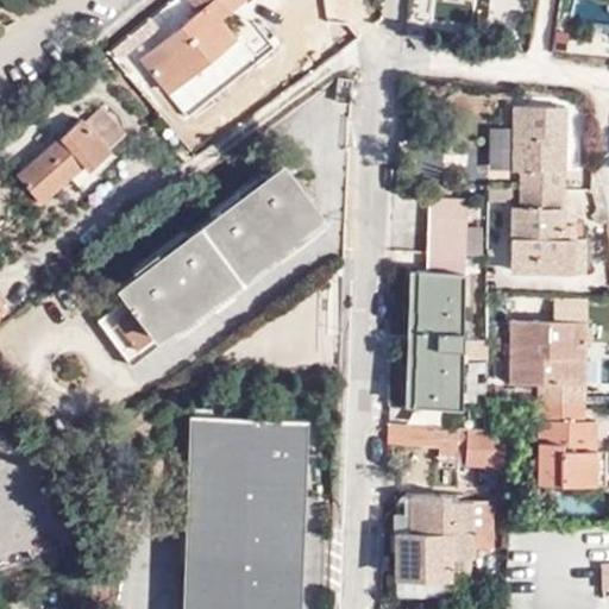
[(173,0),(126,38),(169,93),(236,38),(220,19),(243,0),(173,0)]
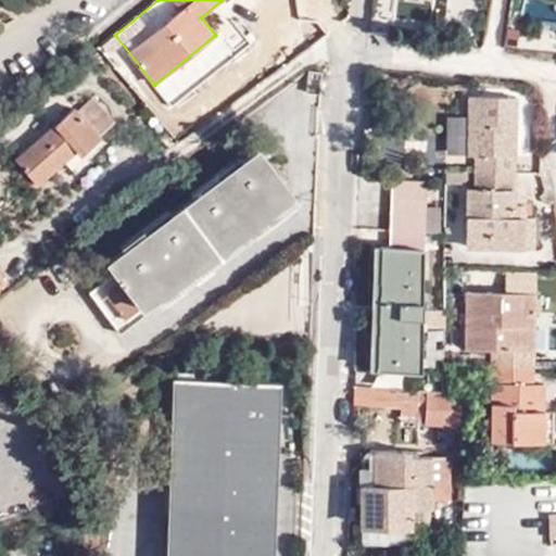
[(121,47),(113,37),(100,48),(108,58),(121,47)]
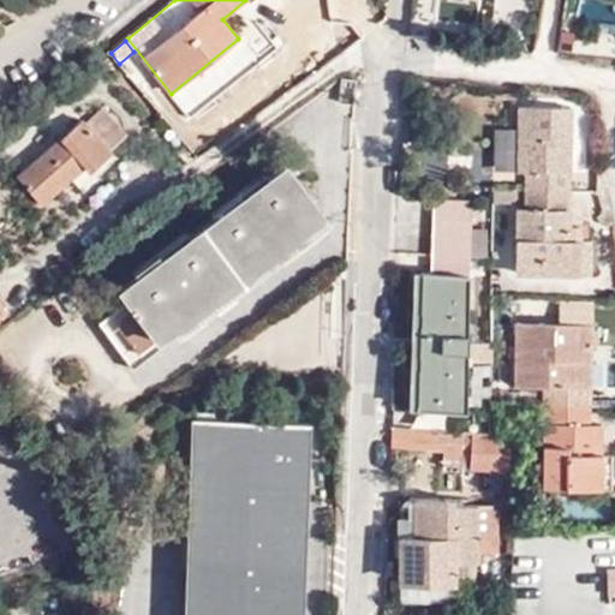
[(563,137),(563,107),(518,106),(517,173),(526,173),(525,208),(517,208),(517,275),(580,276),(580,239),(571,239),(571,226),(572,173),(579,173),(580,137),(572,137),(563,137)]
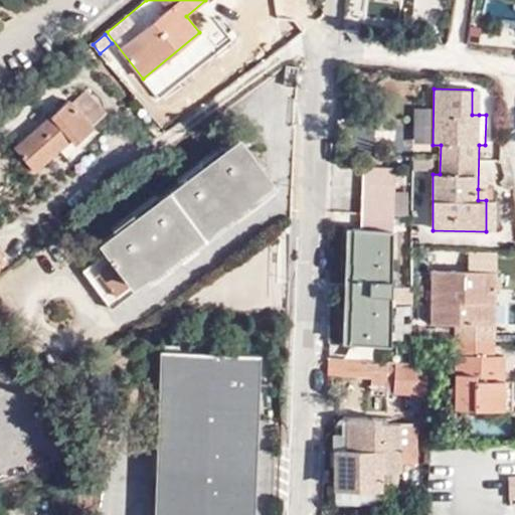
[(93,127),(107,114),(84,91),(70,103),(68,100),(50,116),(49,115),(13,147),(35,171),(70,140),(74,143),(93,127)]
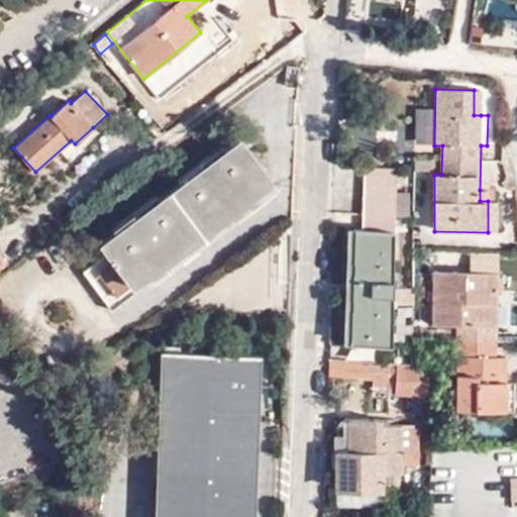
[(271,181),(238,138),(101,242),(108,252),(83,272),(111,310),(137,291),(133,285),(271,181)]
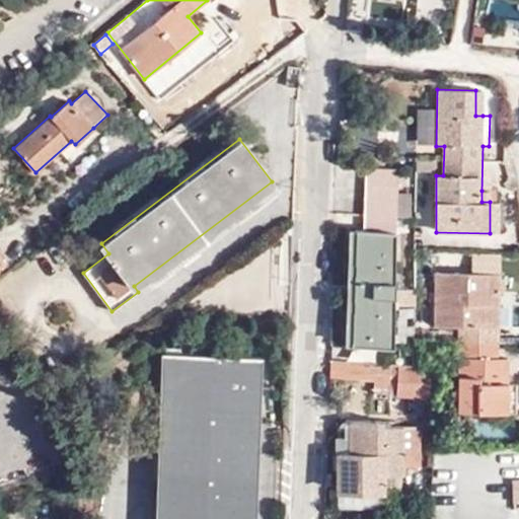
[(355,231),(351,345),(392,348),(399,168),(367,167),(365,231),(355,231)]
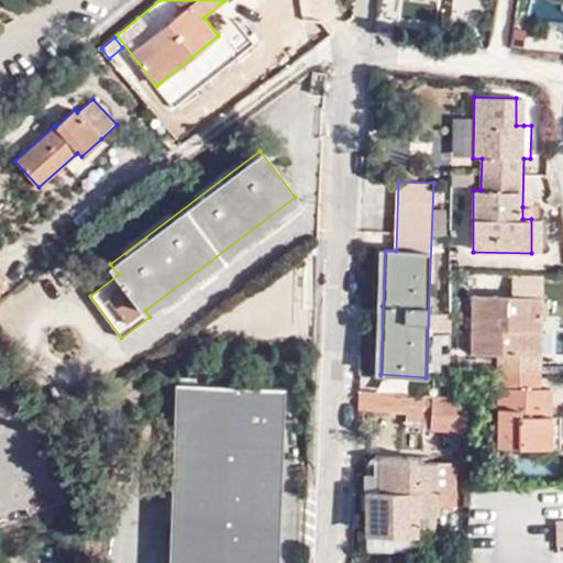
[(532,207),(522,207),(522,219),(531,219),(532,207)]
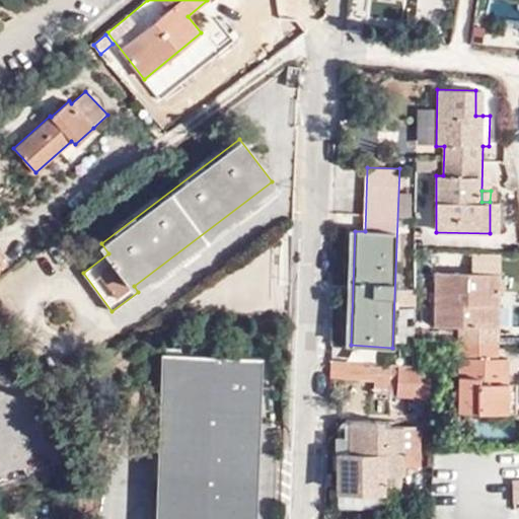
[(500,202),(490,202),(490,233),(500,233),(500,202)]
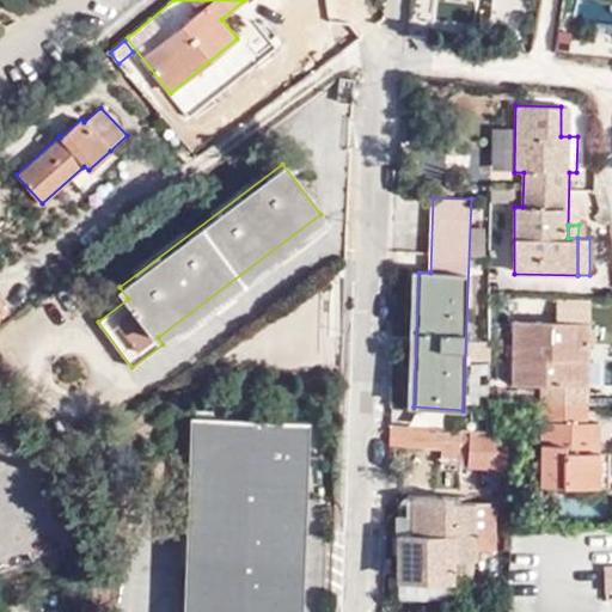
[(539,403),(589,404),(591,323),(513,320),(512,385),(540,385),(539,403)]
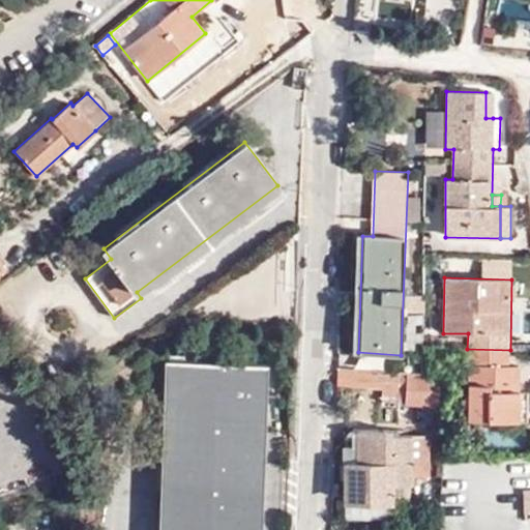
[(467,349),(467,376),(519,373),(519,365),(509,365),(510,350),(467,349)]
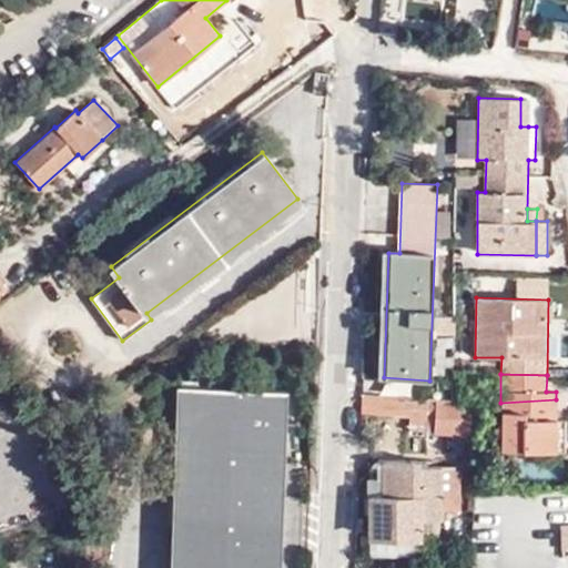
[(180,386),(174,529),(217,530),(219,515),(235,515),(233,567),(279,567),(286,391),(180,386)]
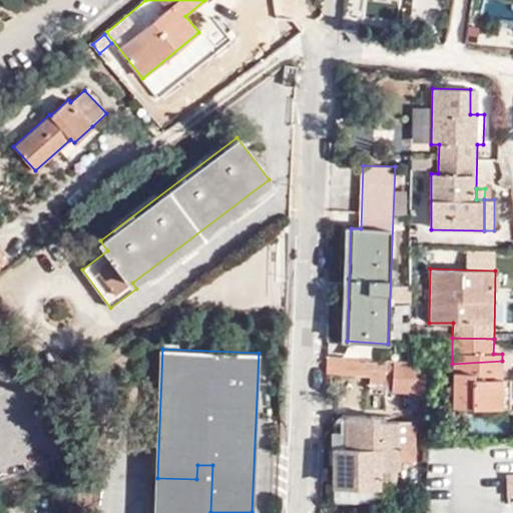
[(502,361),(452,364),(451,406),(501,408),(502,378),(502,361)]
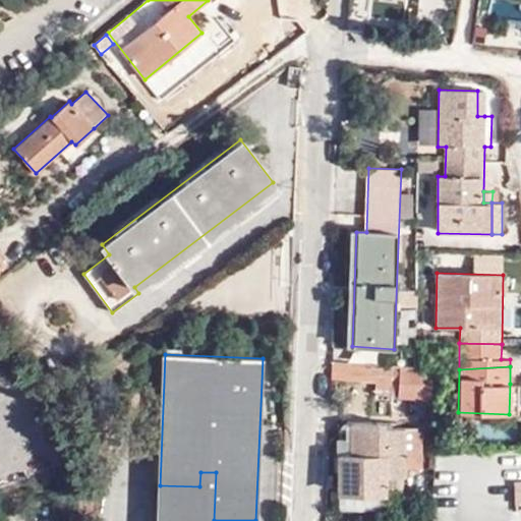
[(398,382),(397,398),(431,401),(432,372),(368,367),(367,381),(375,381),(398,382)]
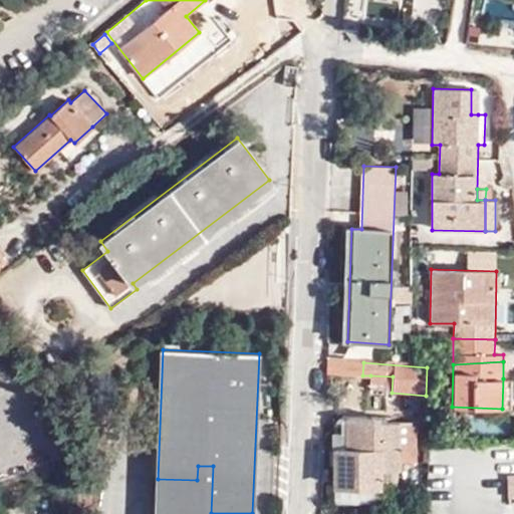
[(369,392),(392,393),(393,376),(370,375),(369,392)]
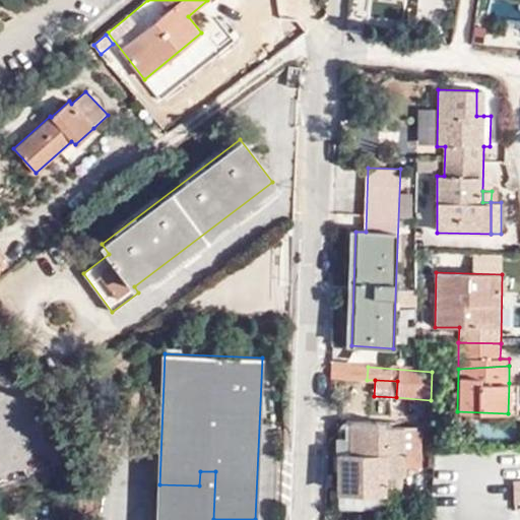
[(517,384),(509,383),(508,413),(516,413),(517,384)]
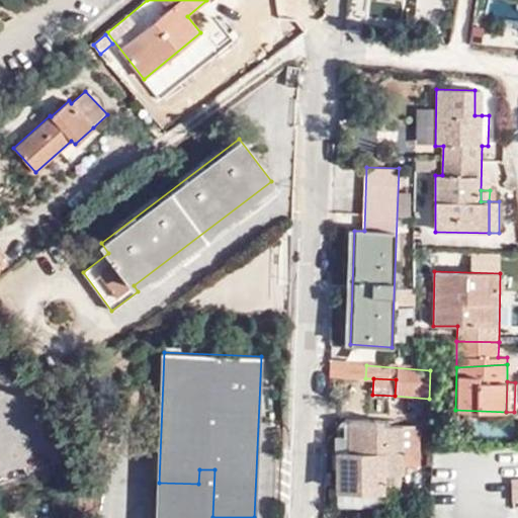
[(337,430),(336,489),(380,489),(380,464),(402,465),(402,426),(382,426),(382,420),(349,420),(337,430)]
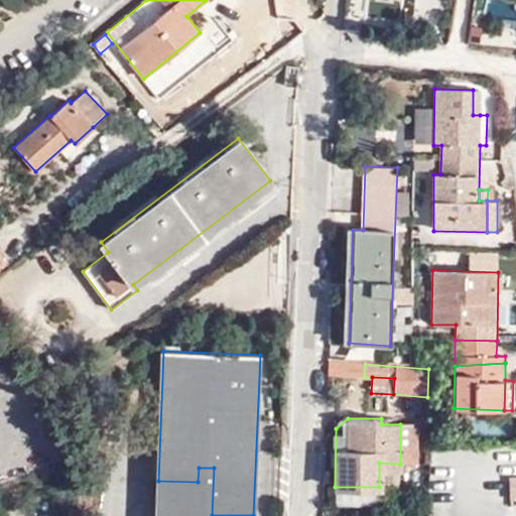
[(198,482),(158,481),(156,515),(212,515),(214,468),(199,468),(198,482)]
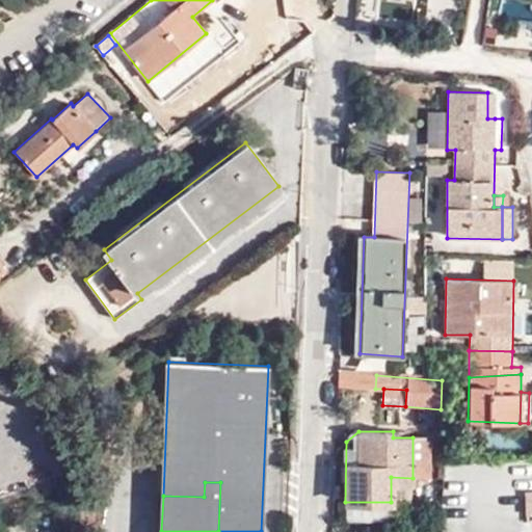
[(531,489),(522,493),(528,515),(531,513),(531,489)]
